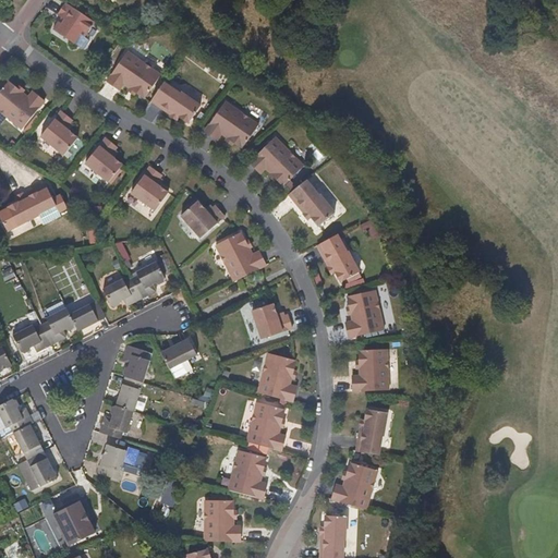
[(96,22),(68,2),(59,13),(63,15),(67,17),(63,23),(60,21),(55,27),(71,39),(77,32),(84,38),(96,22)]
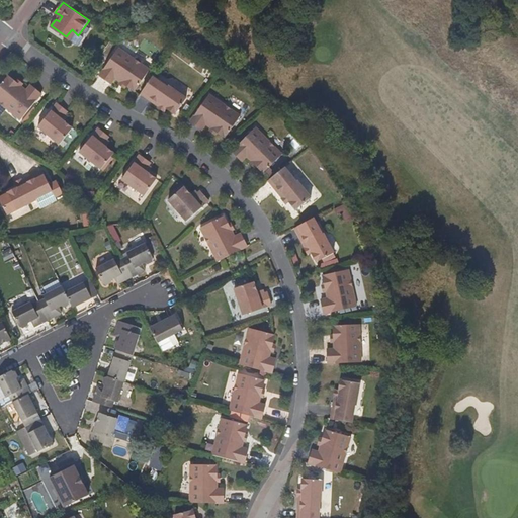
[(136,92),(151,70),(118,49),(100,76),(112,84),(115,79),(120,83),(127,87),(136,92)]
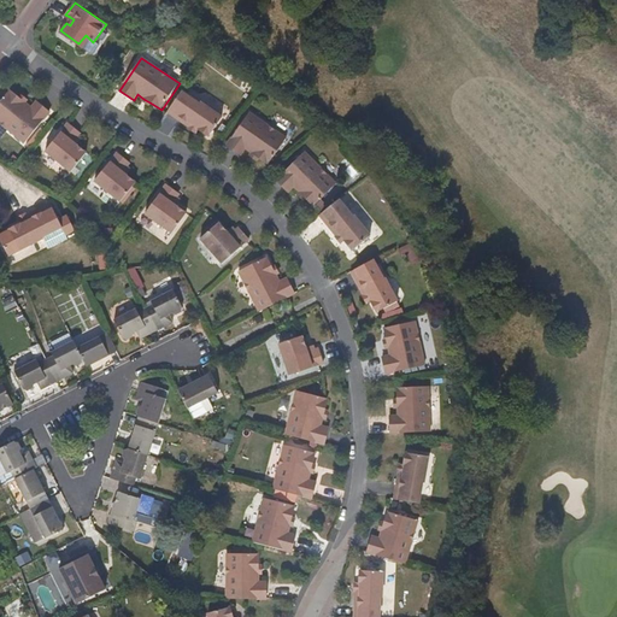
[(10,92),(0,103),(0,127),(25,148),(52,116),(36,103),(30,110),(24,105),(18,99),(10,92)]
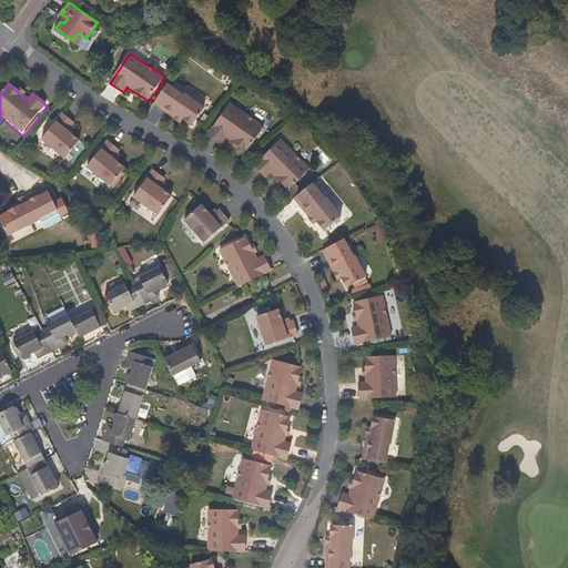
[(206,109),(195,101),(194,102),(169,85),(160,98),(155,104),(168,113),(170,108),(185,118),(195,125),(206,109)]
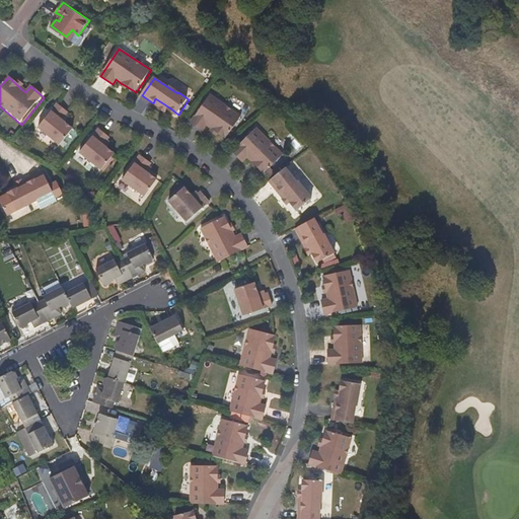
[(128,87),(121,83),(119,86),(126,91),(128,87)]
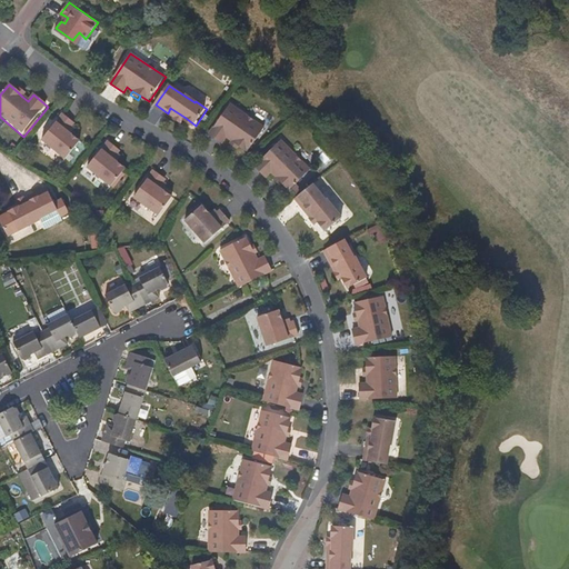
[(249,152),(266,128),(231,105),(210,135),(225,143),(228,138),(233,142),(241,147),(249,152)]
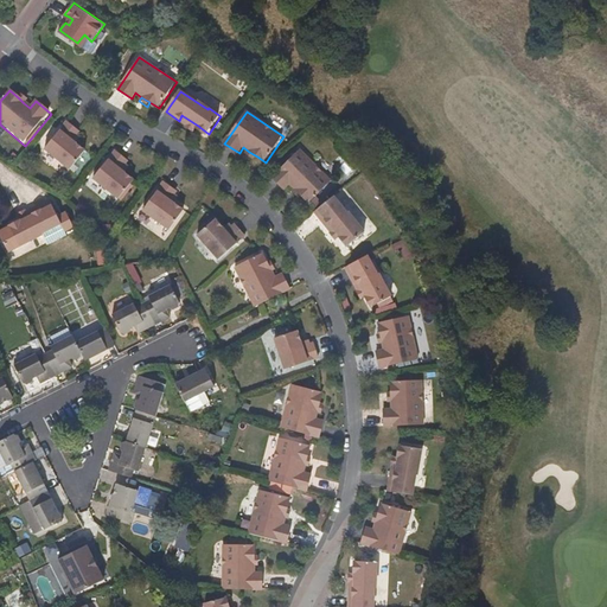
[(193,131),(198,126),(181,115),(179,121),(193,131)]
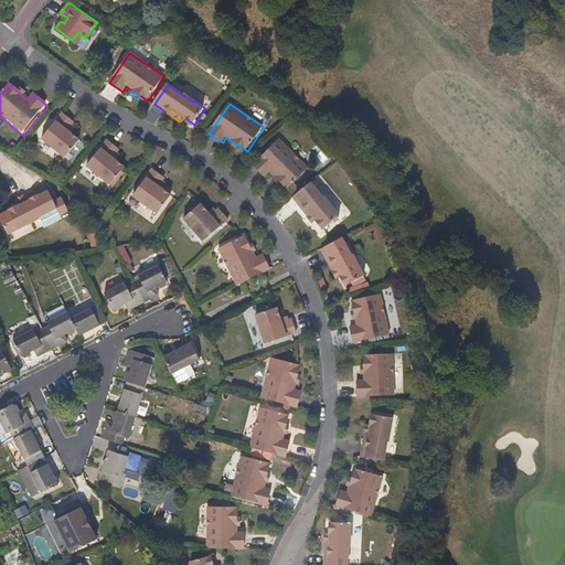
[(74,125),(62,115),(36,146),(62,166),(81,142),(71,135),(67,131),(71,128),(74,125)]
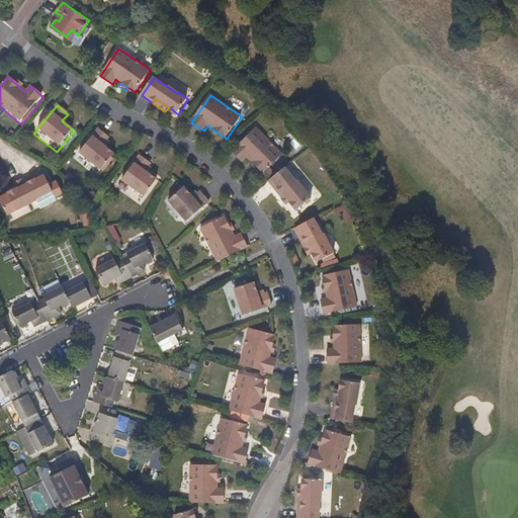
[(264,175),(284,156),(256,128),(232,152),(244,164),(248,159),(253,164),(259,169),(264,175)]
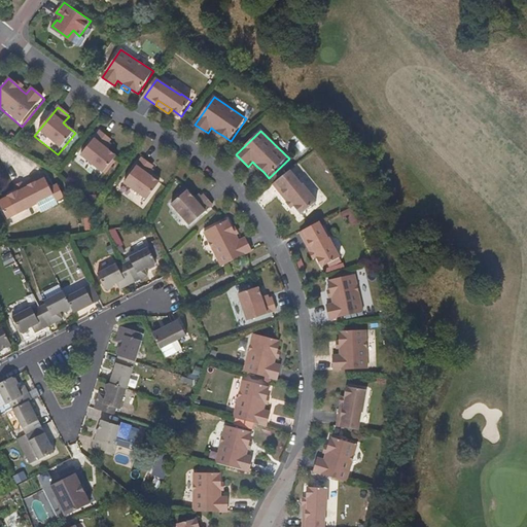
[(111,141),(100,133),(80,156),(103,174),(116,157),(107,151),(105,149),(108,144),(111,141)]
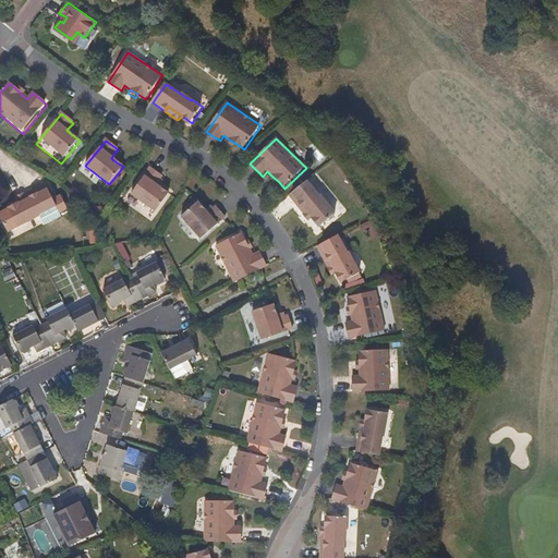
[(160,177),(148,168),(130,193),(154,211),(167,193),(158,186),(155,184),(159,178),(160,177)]
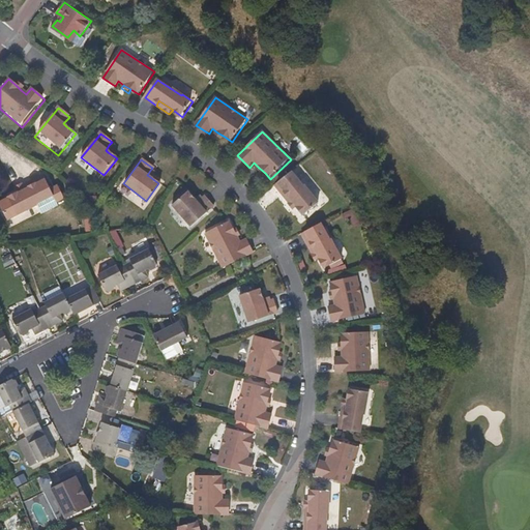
[(81,162),(78,168),(87,172),(90,166),(81,162)]
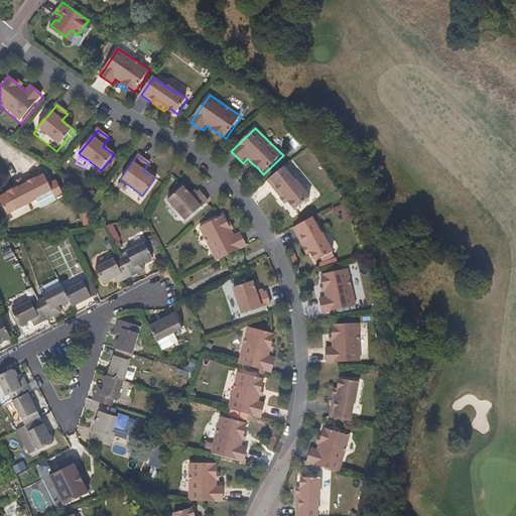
[(258,168),(252,163),(249,165),(255,171),(258,168)]
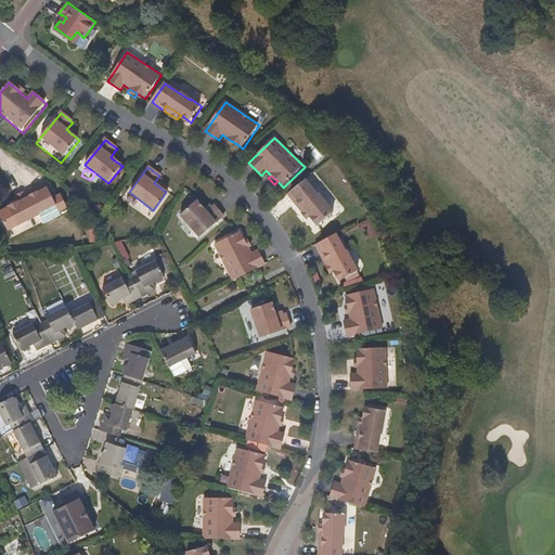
[(336,211),(315,188),(313,189),(307,180),(289,194),(298,206),(302,203),(313,217),(315,217),(321,223),(336,211)]
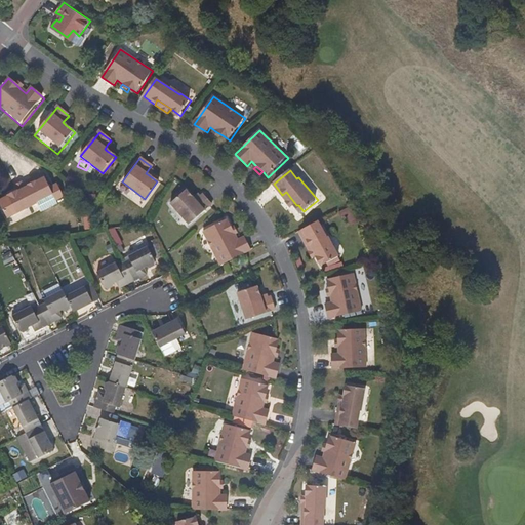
[(52,203),(42,184),(15,198),(16,199),(6,204),(16,224),(36,213),(35,211),(52,203)]
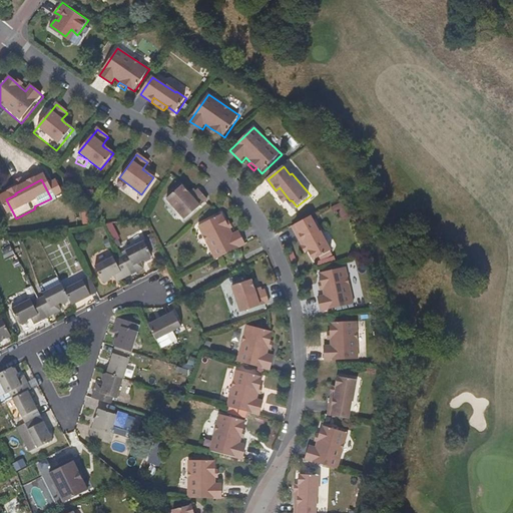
[(194,212),(207,200),(198,190),(195,192),(190,197),(188,194),(181,186),(165,199),(179,214),(194,212)]
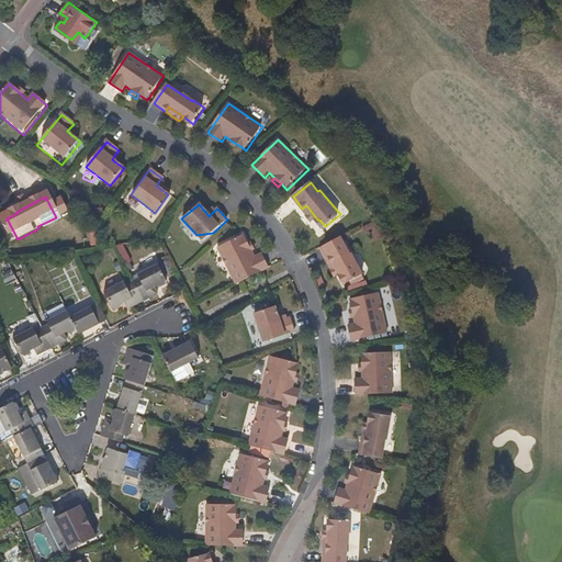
[(317,220),(306,205),(302,209),(312,221),(317,220)]
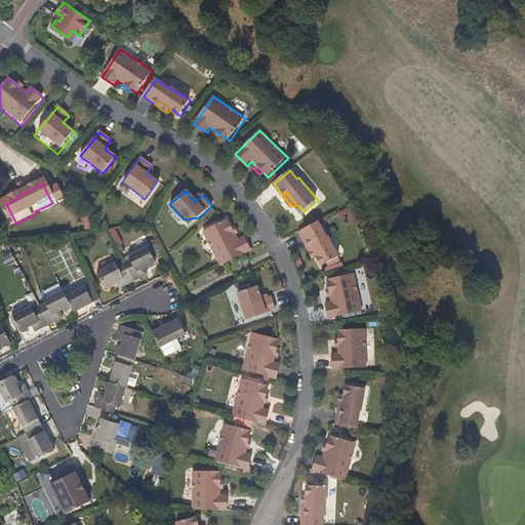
[(251,249),(245,237),(238,240),(235,234),(231,228),(227,218),(203,231),(220,266),(231,260),(251,249)]
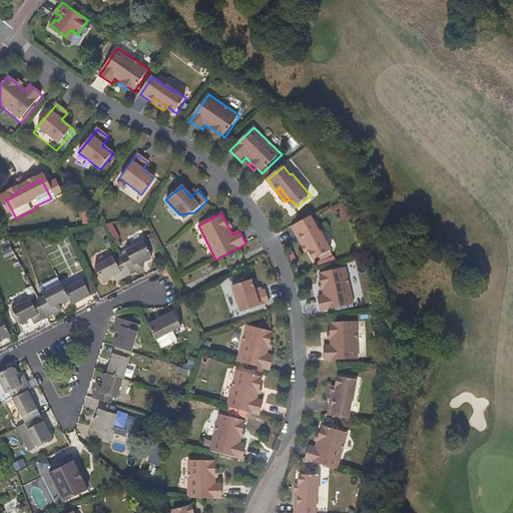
[(320,233),(311,216),(292,226),(299,239),(303,238),(309,251),(315,262),(332,252),(321,232),(320,233)]
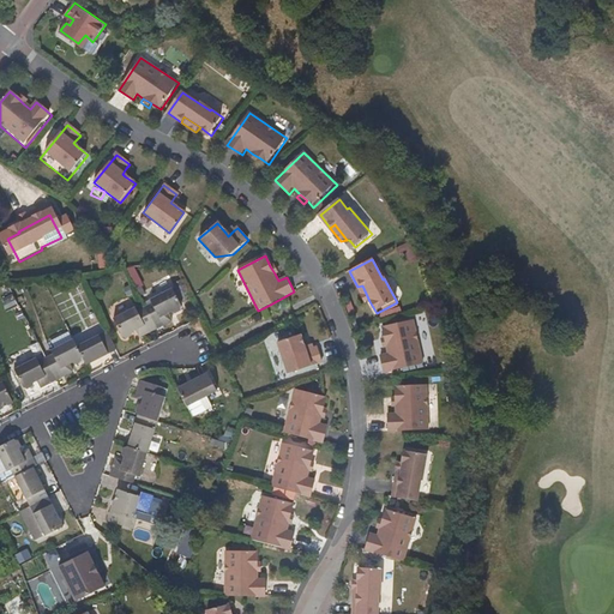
[(369,301),(362,286),(357,287),(367,302),(369,301)]
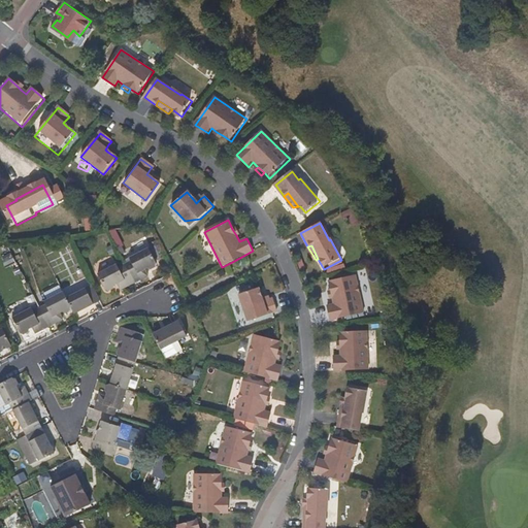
[(157,264),(149,248),(130,257),(131,260),(125,264),(134,283),(149,275),(145,269),(149,268),(151,269),(156,267),(156,264),(157,264)]
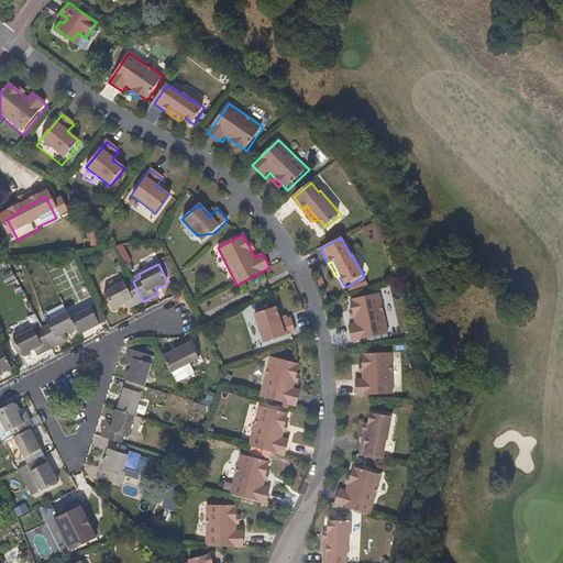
[(265,279),(261,274),(251,279),(255,285),(265,279)]
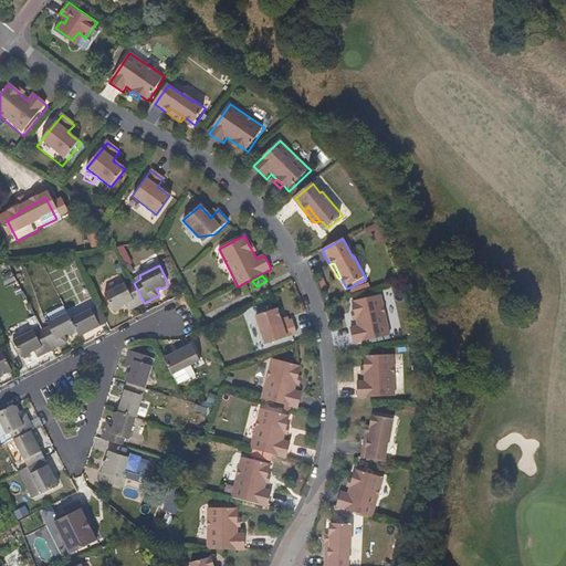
[(144,303),(134,283),(126,286),(125,283),(104,293),(113,310),(117,312),(122,308),(122,306),(125,304),(129,311),(144,303)]
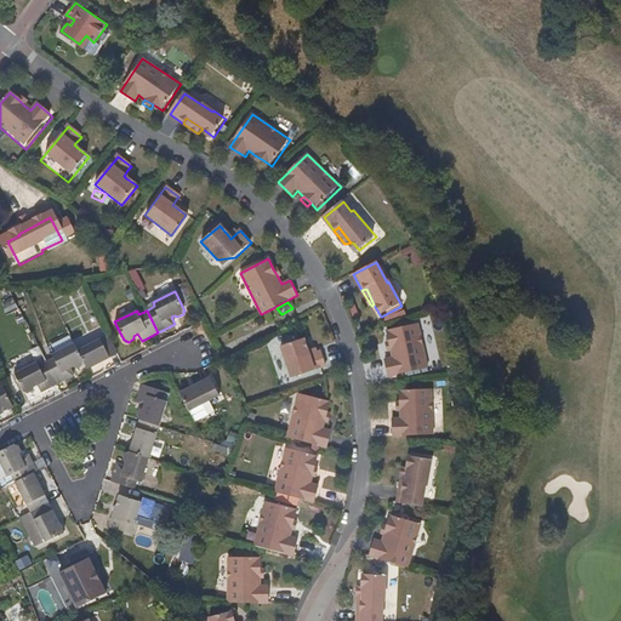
[(427,370),(417,325),(386,332),(388,343),(391,353),(392,360),(386,362),(389,377),(427,370)]
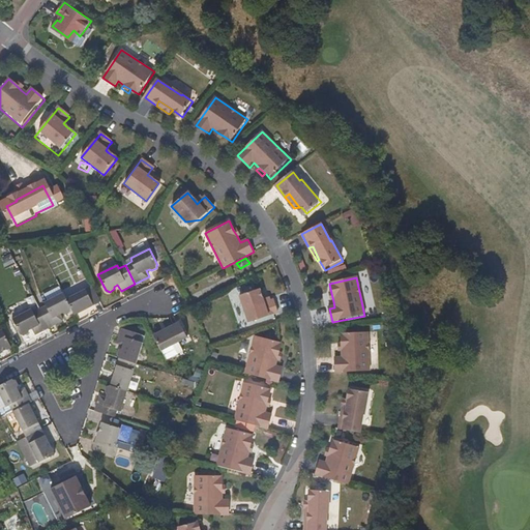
[(100,301),(92,286),(67,299),(71,307),(75,315),(100,301)]
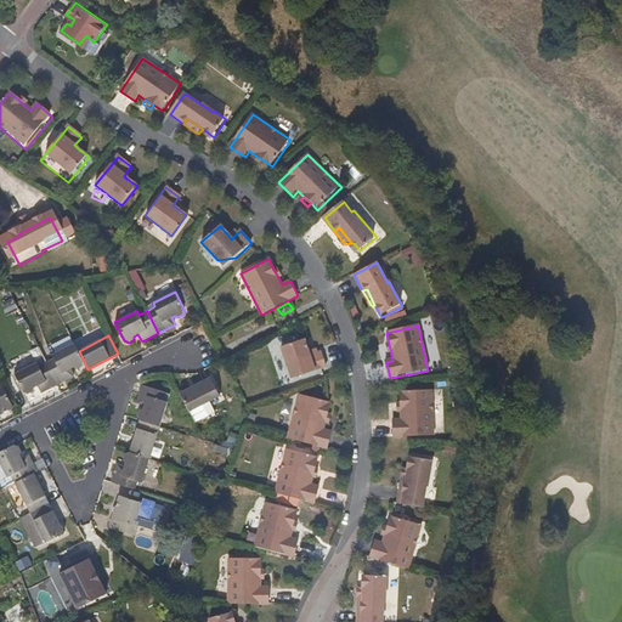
[(280,348),(292,379),(327,367),(321,351),(314,354),(310,355),(309,351),(304,339),(280,348)]
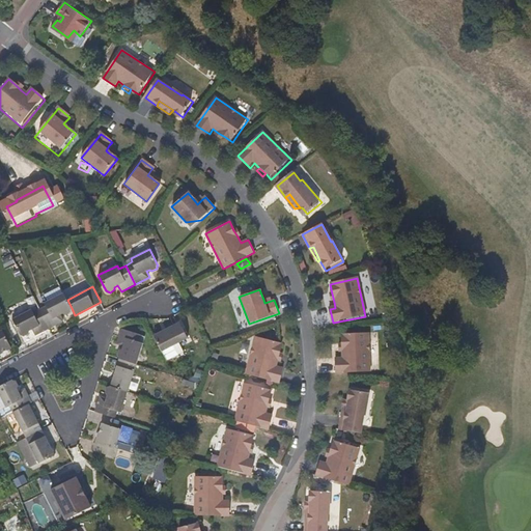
[(67,300),(63,292),(45,303),(47,306),(39,309),(49,328),(63,320),(60,315),(63,313),(66,315),(71,312),(72,308),(67,300)]
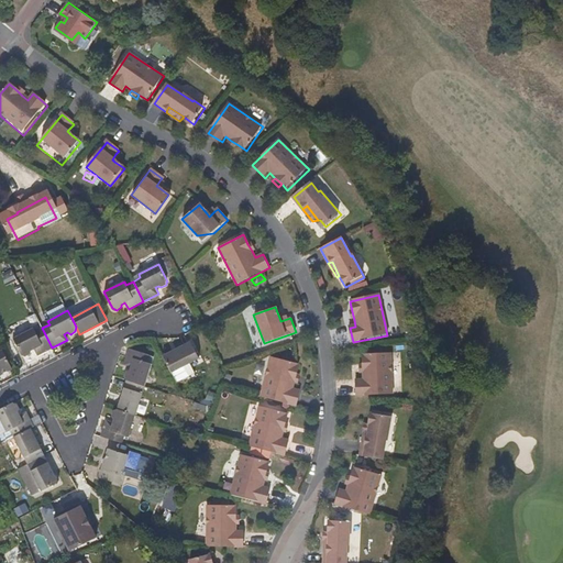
[(52,348),(42,328),(35,331),(33,328),(13,339),(22,355),(25,356),(31,354),(31,351),(34,350),(37,355),(52,348)]
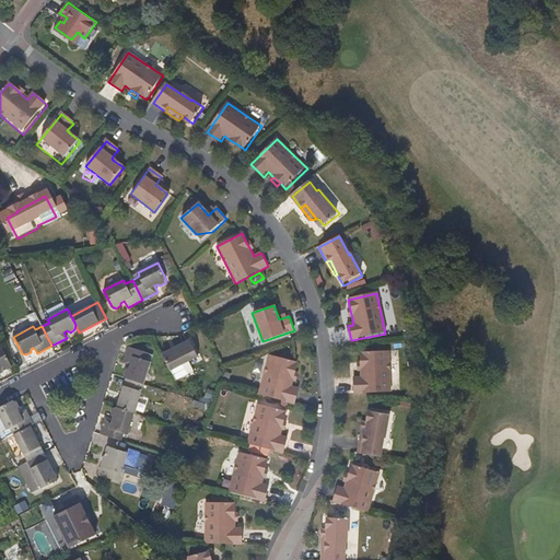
[(171,370),(199,357),(190,339),(170,349),(162,353),(166,361),(171,370)]
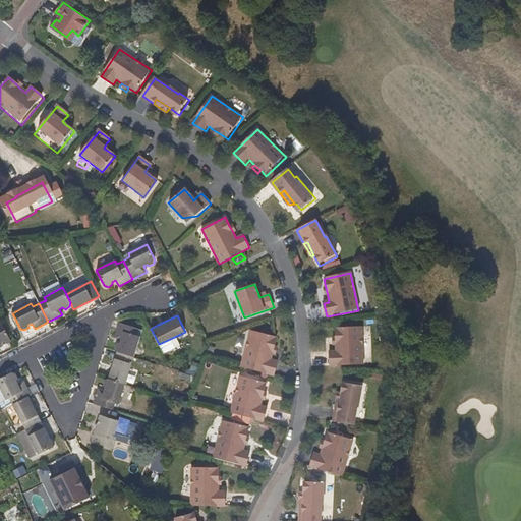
[(133,356),(139,337),(136,336),(139,329),(119,323),(115,338),(121,339),(120,342),(117,343),(116,349),(117,350),(117,351),(126,354),(133,356)]
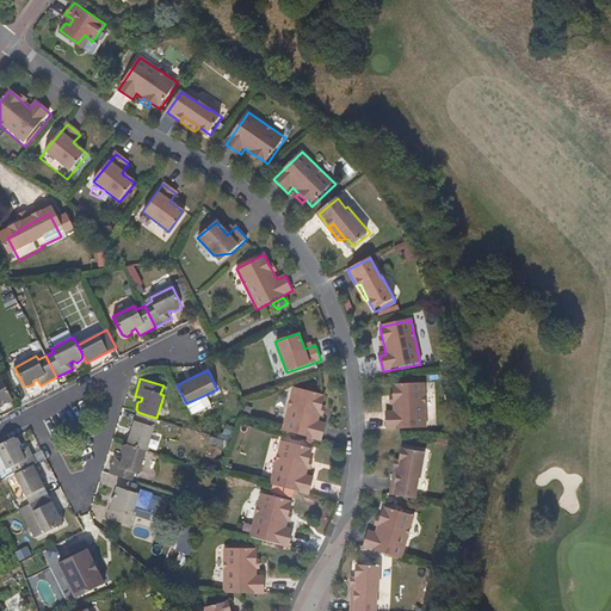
[(0,407),(13,401),(4,383),(0,384),(0,407)]
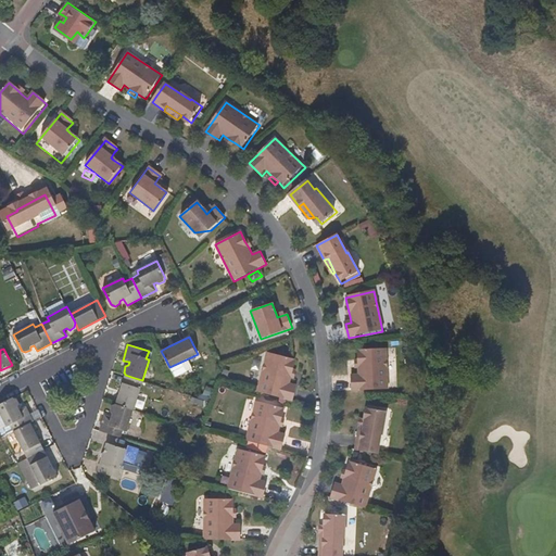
[(389,389),(387,349),(358,351),(359,361),(359,369),(359,377),(353,377),(354,392),(389,390),(389,389)]
